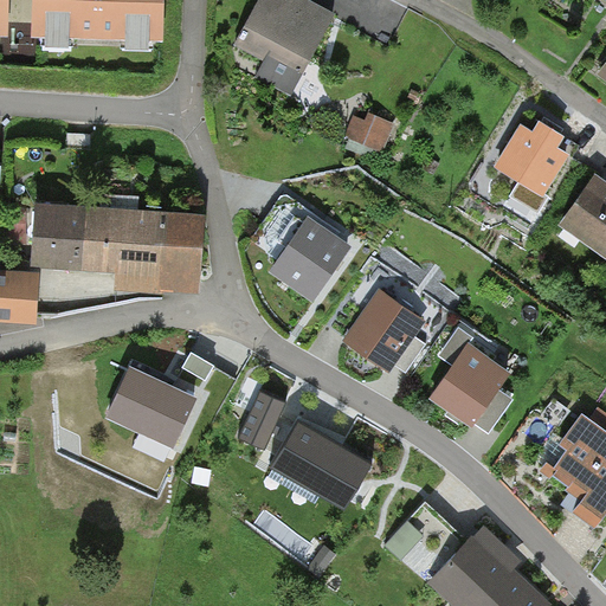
[(0,0),(0,38),(8,39),(10,21),(10,0),(0,0)]
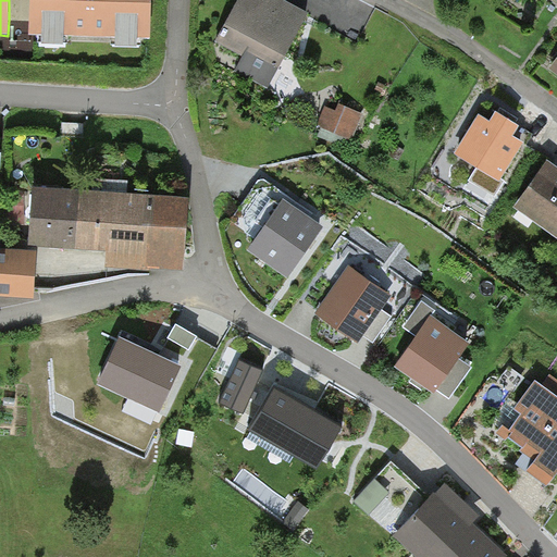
[(29,0),(9,0),(9,20),(29,21),(29,0)]
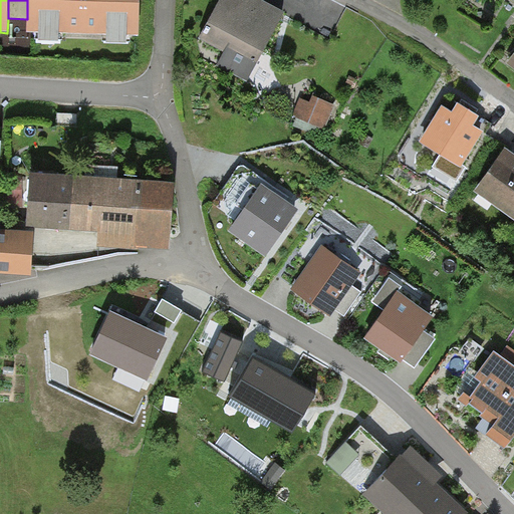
[(27,0),(27,19),(26,34),(139,37),(140,0),(27,0)]
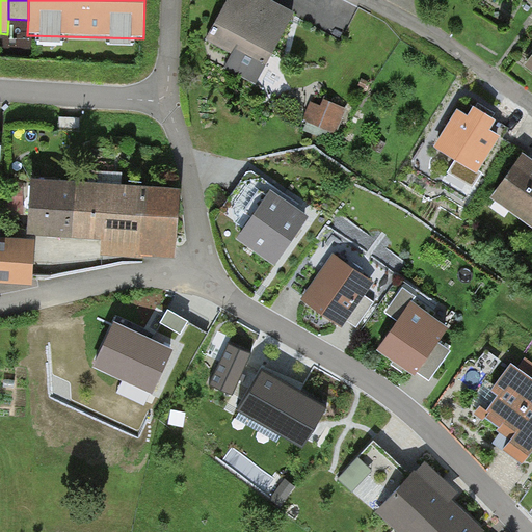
[(227,0),(207,38),(233,53),(223,69),(256,86),(294,14),(268,0),(227,0)]
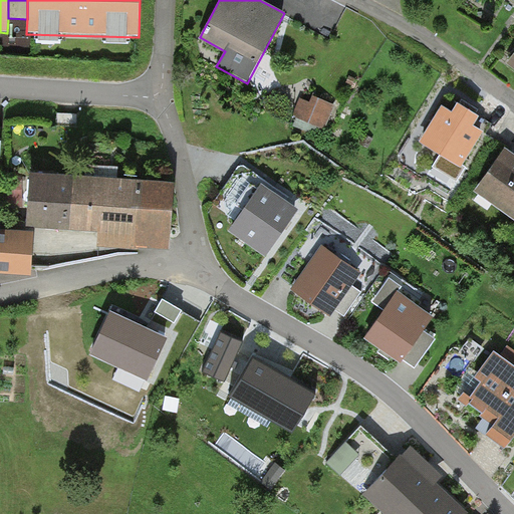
[(313,97),(311,102),(299,98),(291,118),(324,132),(334,104),(313,97)]
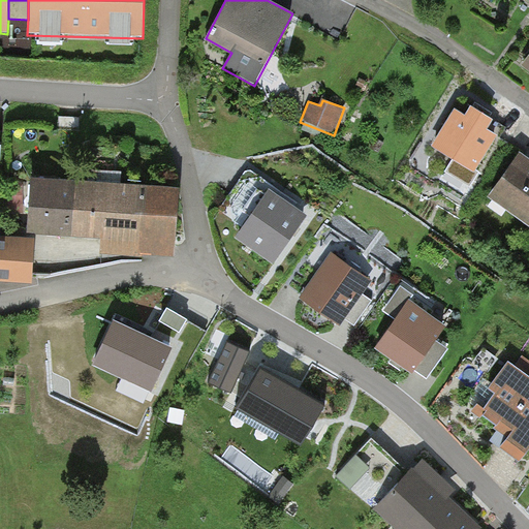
[(484,131),(454,112),(432,146),(475,173),(497,138),(484,131)]
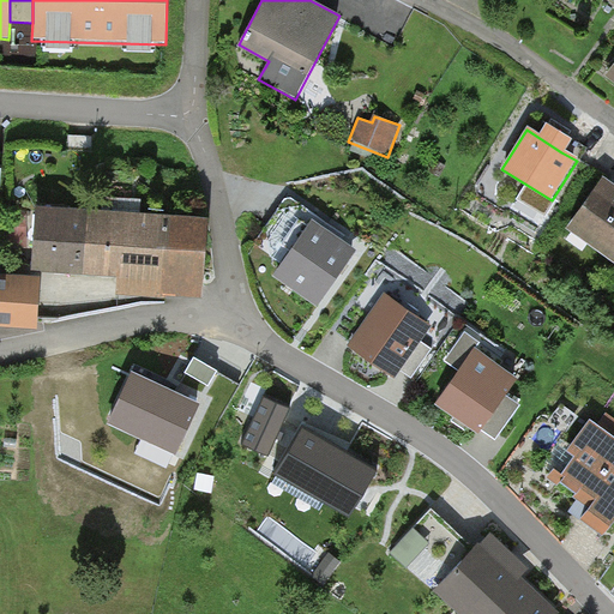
[(613,184),(603,176),(566,230),(613,263),(613,184)]
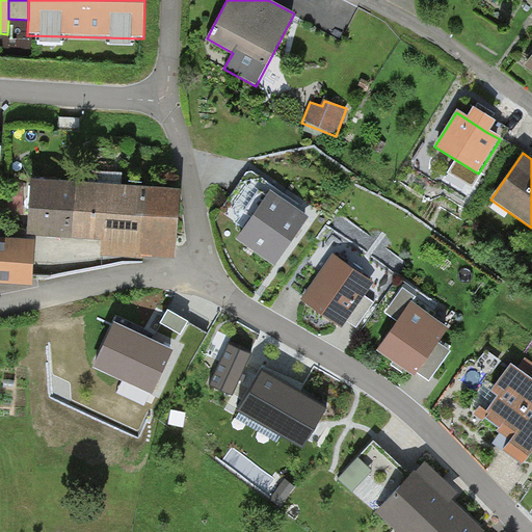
[(31,181),(27,236),(72,239),(75,184),(31,181)]
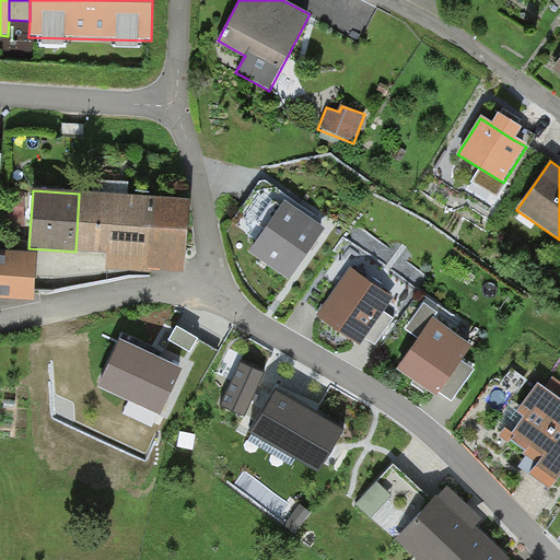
[(153,199),(79,194),(76,252),(107,254),(106,270),(148,273),(148,270),(153,199)]
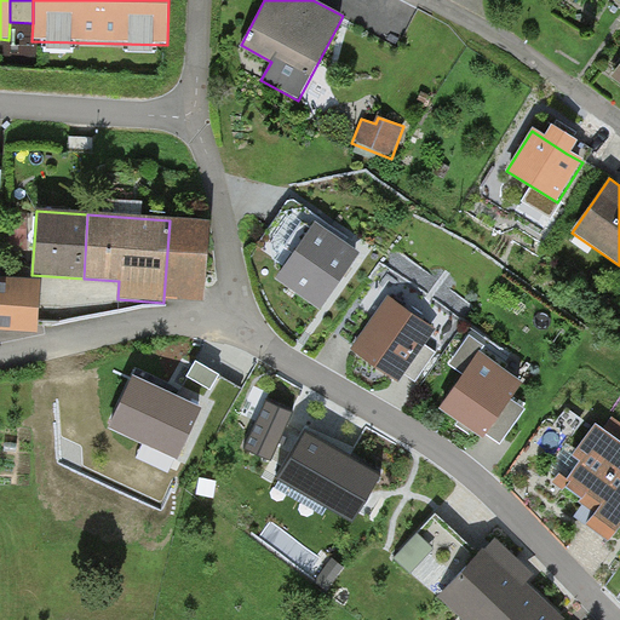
[(210,224),(170,220),(164,299),(204,303),(210,224)]
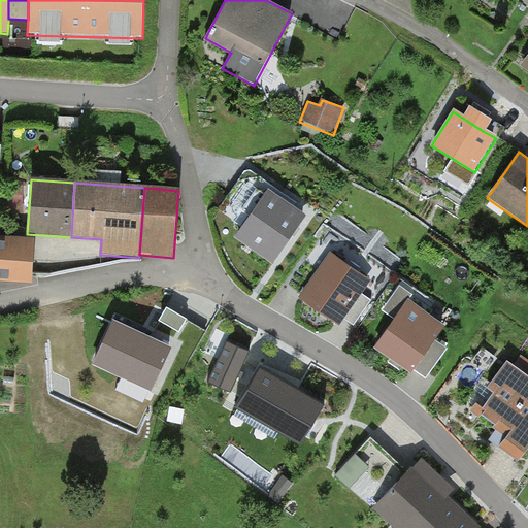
[(268,189),(234,239),(272,265),(307,216),(268,189)]
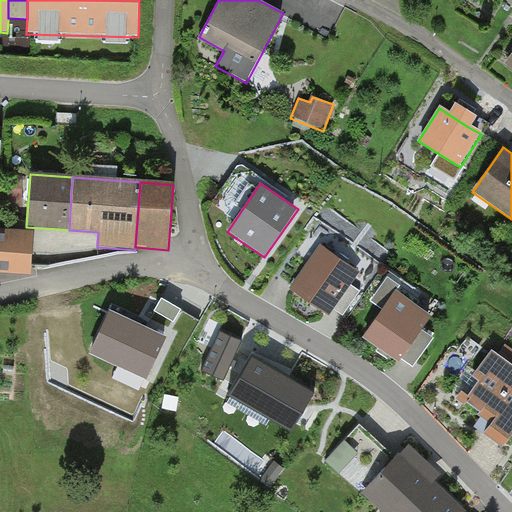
[(33,233),(0,230),(0,272),(31,274),(33,233)]
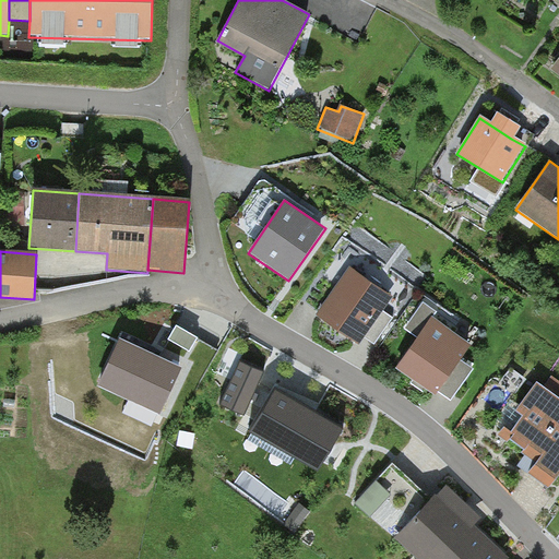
[(393,297),(351,268),(317,316),(359,346),(365,337),(382,311),(393,297)]
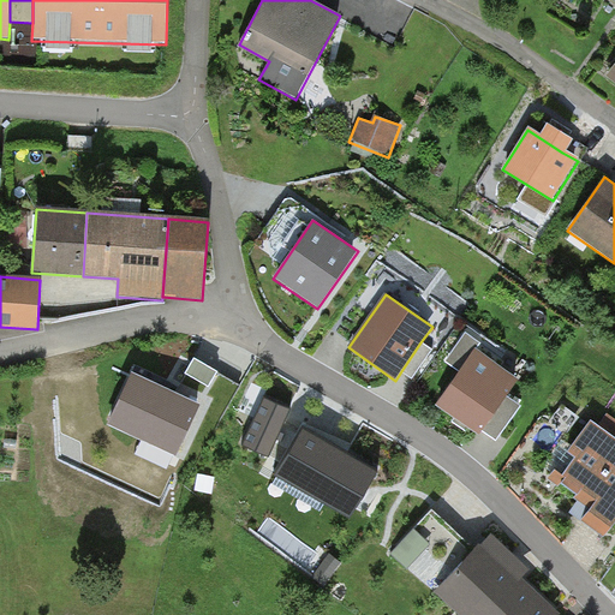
[(446,358),(461,370),(477,348),(482,341),(466,330),(446,358)]
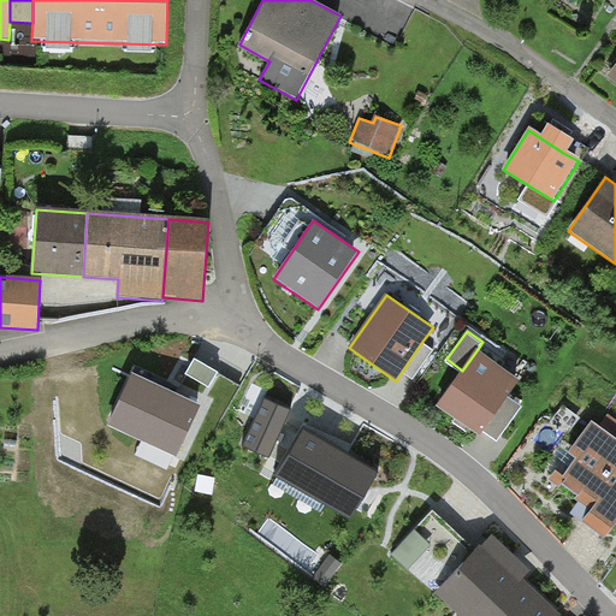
[(433,351),(421,343),(402,372),(413,380),(433,351)]
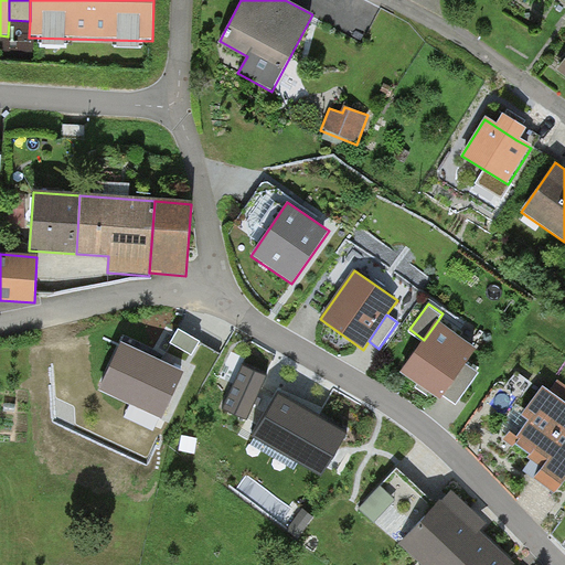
[(477,349),(438,320),(424,340),(401,372),(440,400),(444,395),(467,363),(477,349)]
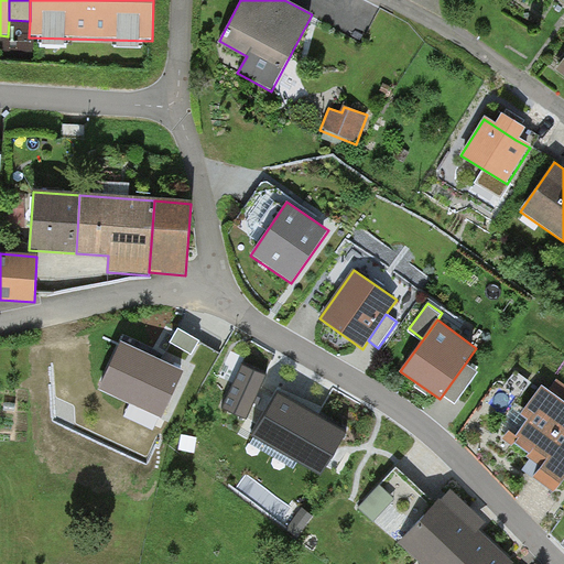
[(179,328),(171,340),(191,354),(199,340),(179,328)]
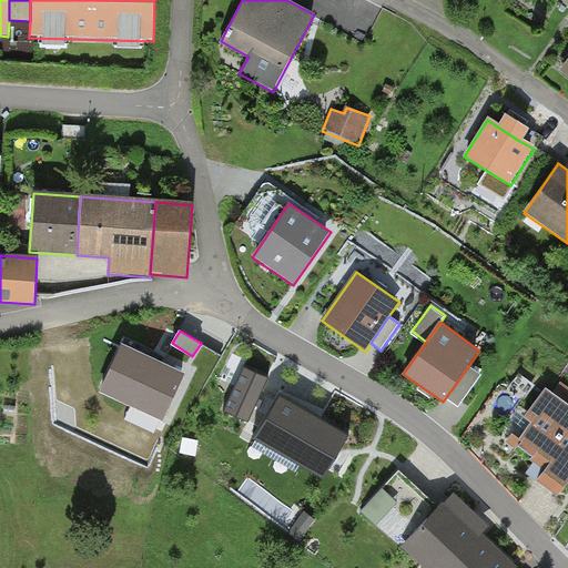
[(184,372),(123,345),(103,391),(164,416),(184,372)]
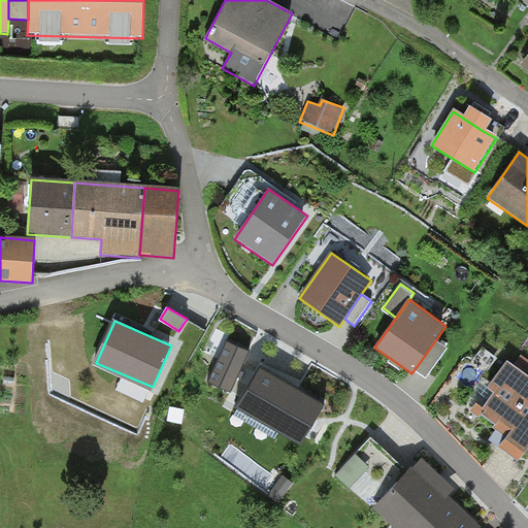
[(448,349),(436,339),(415,369),(427,377),(448,349)]
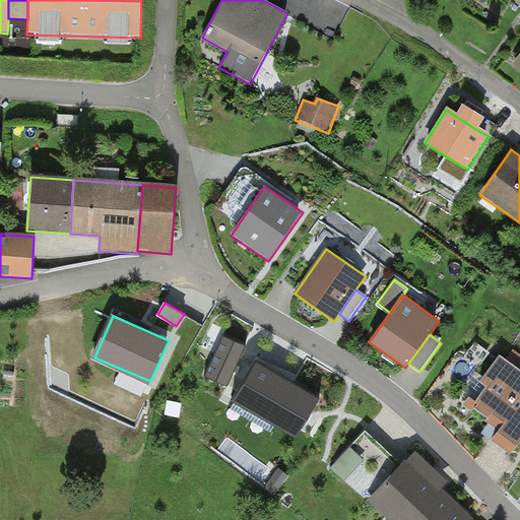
[(222,335),(205,374),(228,384),(245,345),(222,335)]
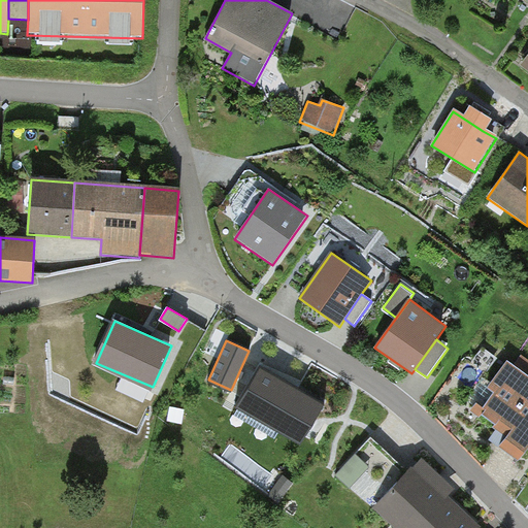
[(527,360),(522,356),(514,366),(507,362),(487,389),(494,394),(483,410),(486,413),(482,417),(494,426),(493,427),(500,433),(506,437),(499,447),(519,462),(527,450),(527,360)]
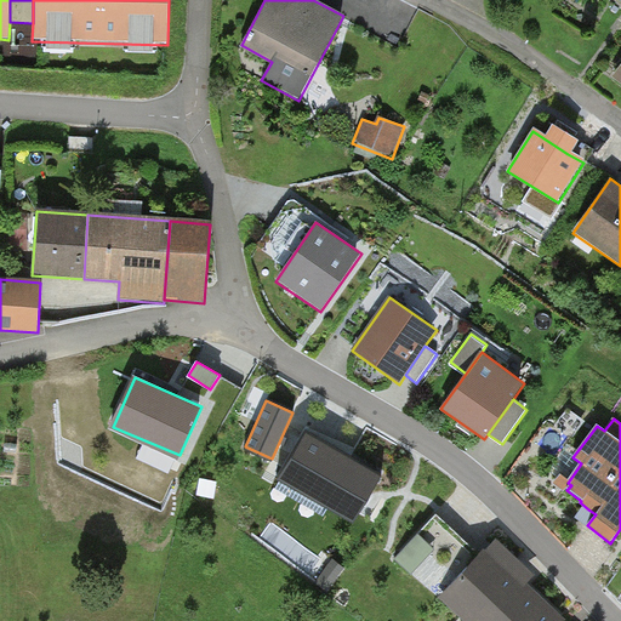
[(346,454),(308,431),(281,478),(354,519),(381,473),(346,454)]
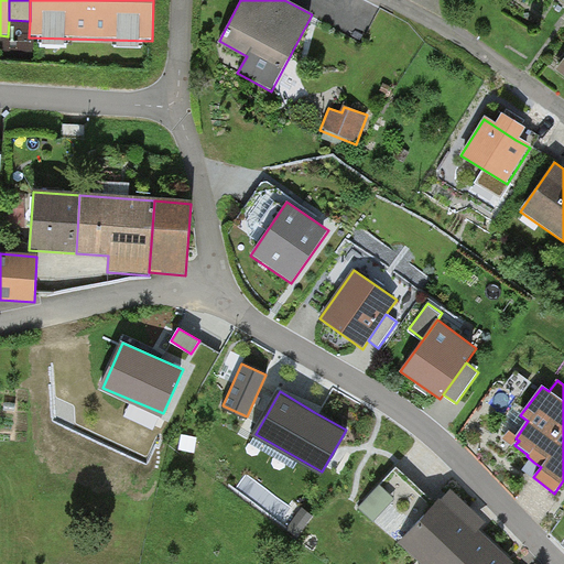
[(399,545),(435,505),(396,469),(359,510),(399,545)]
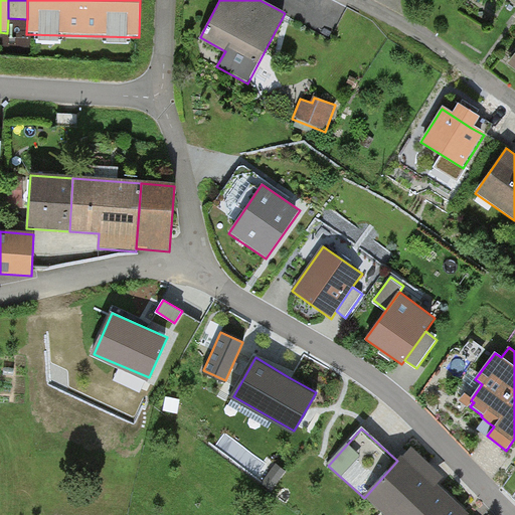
[(444,479),(411,448),(397,461),(364,498),(381,514),(468,514),(439,485),(444,479)]
